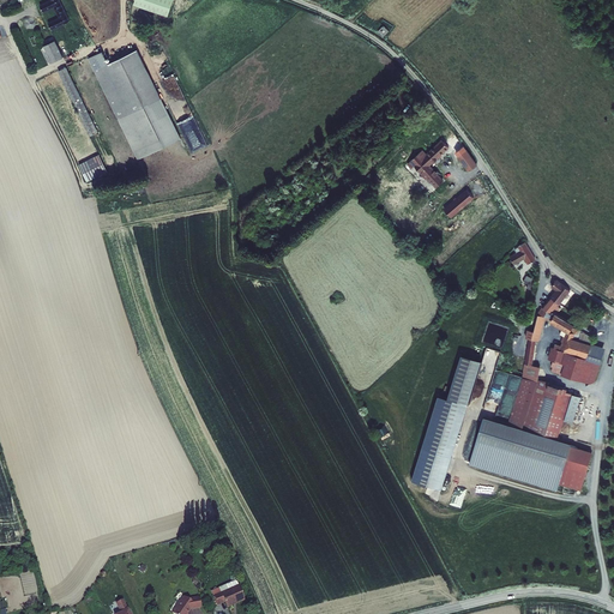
[(173,0),(136,0),(134,7),(168,17),(173,0)]
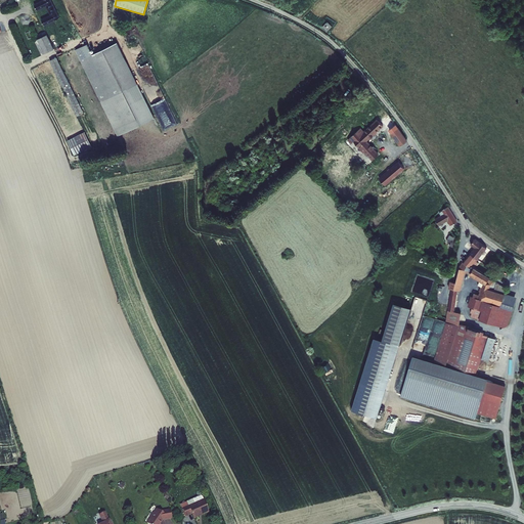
[(323,27),(328,31),(332,27),(328,22),(323,27)]
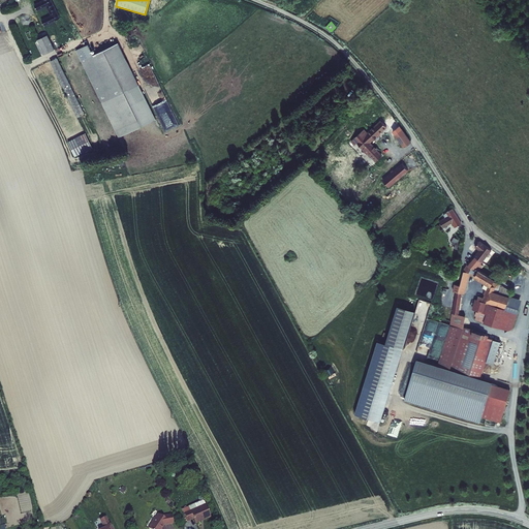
[(41,40),(48,54),(57,50),(51,36),(41,40)]
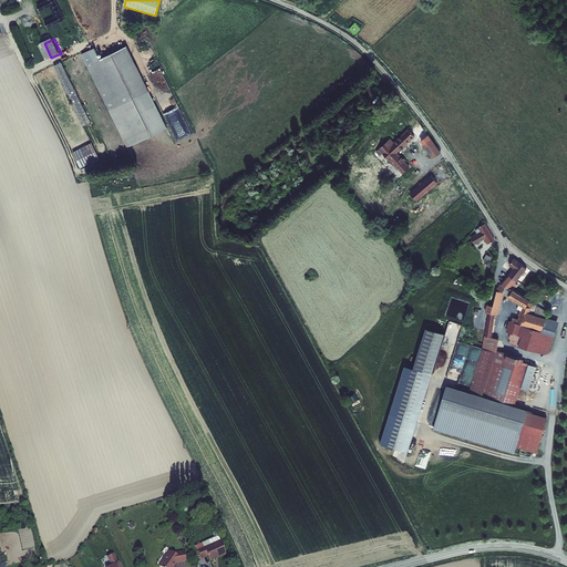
[(40,44),(48,60),(51,58),(44,43),(40,44)]
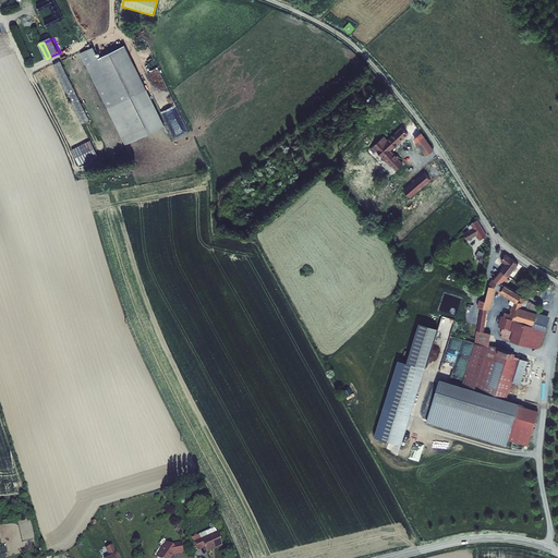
[(128,45),(101,58),(89,64),(129,145),(168,126),(128,45)]
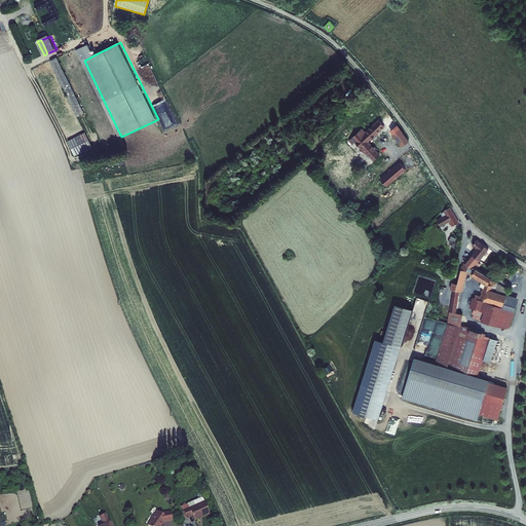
[(79,50),(84,61),(96,54),(91,44),(79,50)]
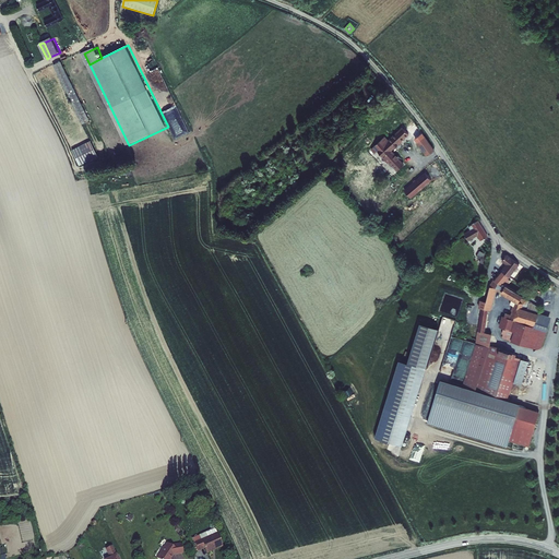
[(57,64),(85,121),(92,119),(63,61),(57,64)]
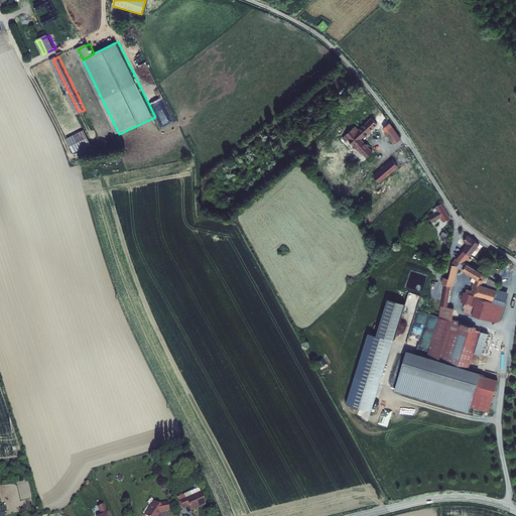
[(160,127),(173,122),(169,112),(157,117),(160,127)]
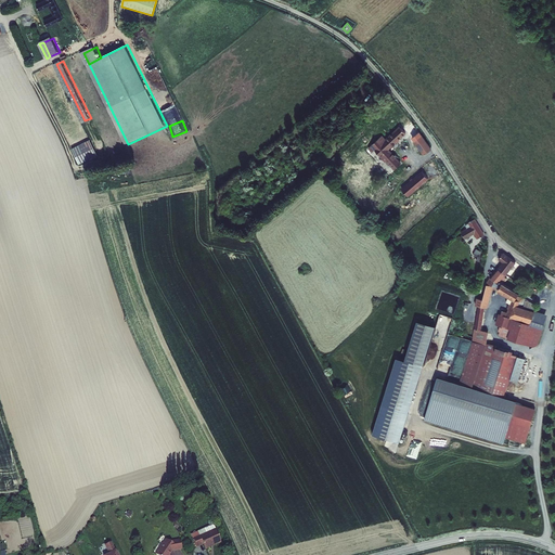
[(377,136),(364,147),(369,152),(373,146),(376,150),(385,160),(394,169),(399,164),(386,150),(389,146),(390,147),(395,143),(394,142),(404,133),(399,127),(383,141),(377,136)]
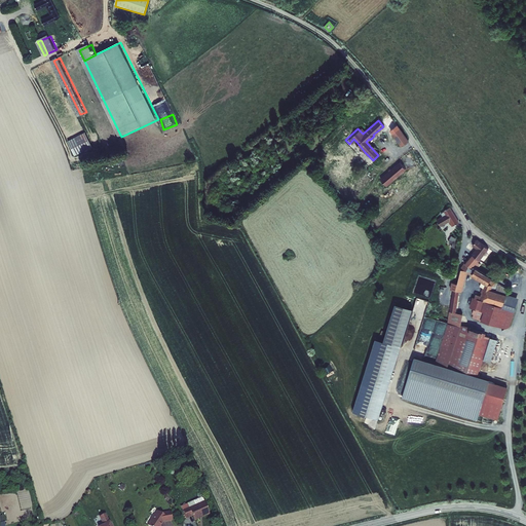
[(391,135),(401,146),(407,142),(398,129),(391,135)]
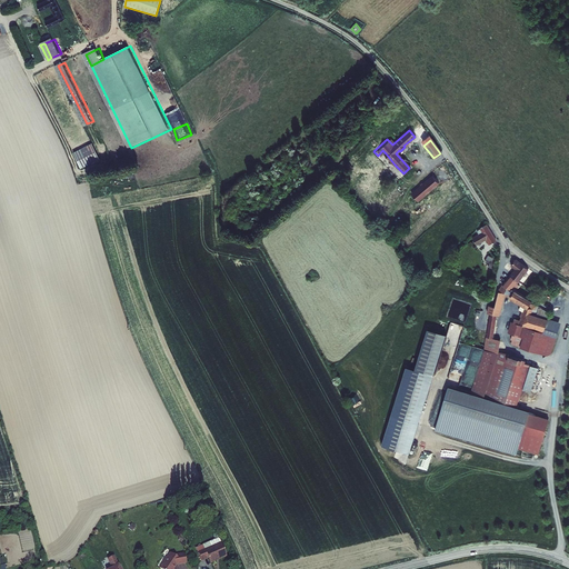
[(95,145),(76,155),(83,170),(102,161),(95,145)]
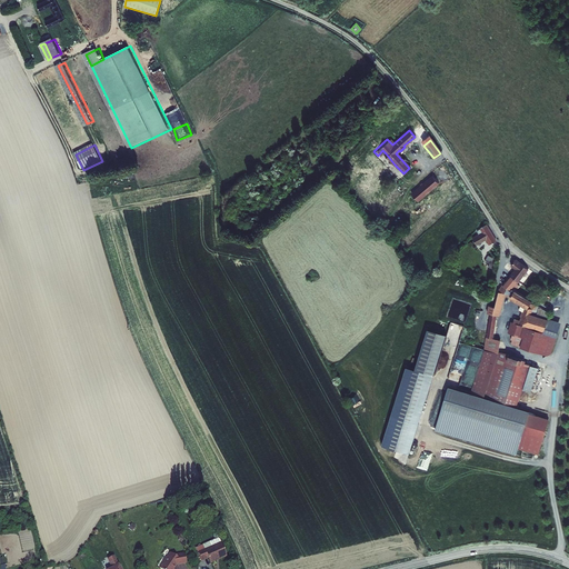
[(395,165),(386,153),(386,157),(393,166),(395,165)]
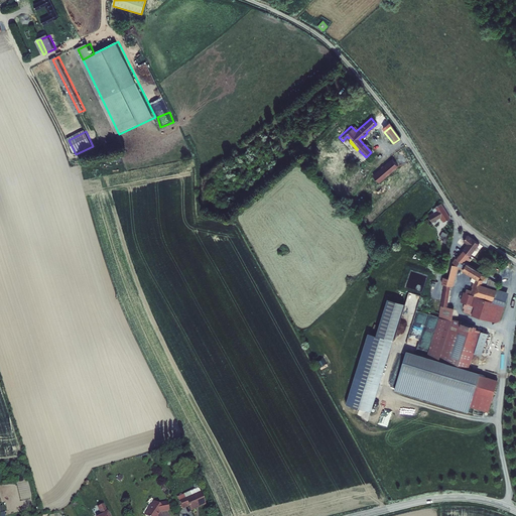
[(392,160),(373,177),(379,183),(397,167),(392,160)]
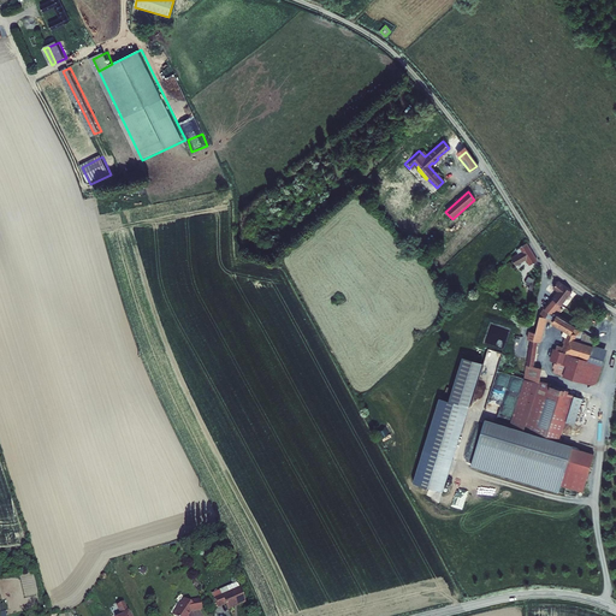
[(521,260),(525,266),(535,259),(526,242),(515,249),(515,250),(511,252),(514,255),(507,260),(510,267),(521,260)]
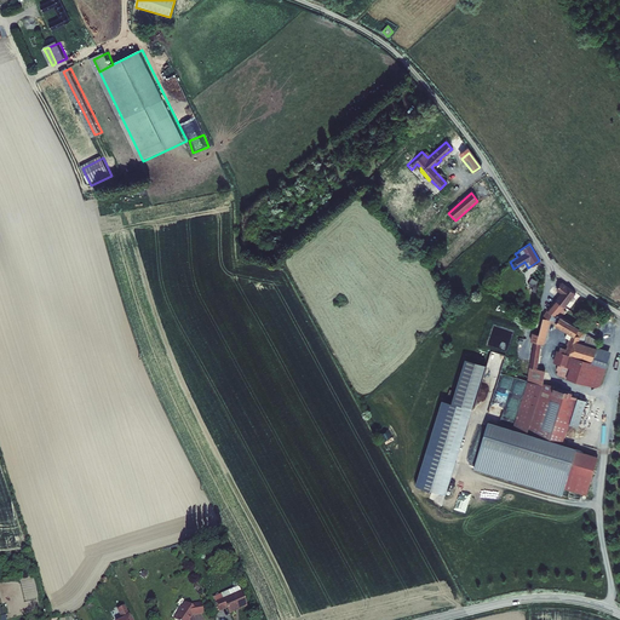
[(532,277),(528,283),(535,288),(539,282),(532,277)]
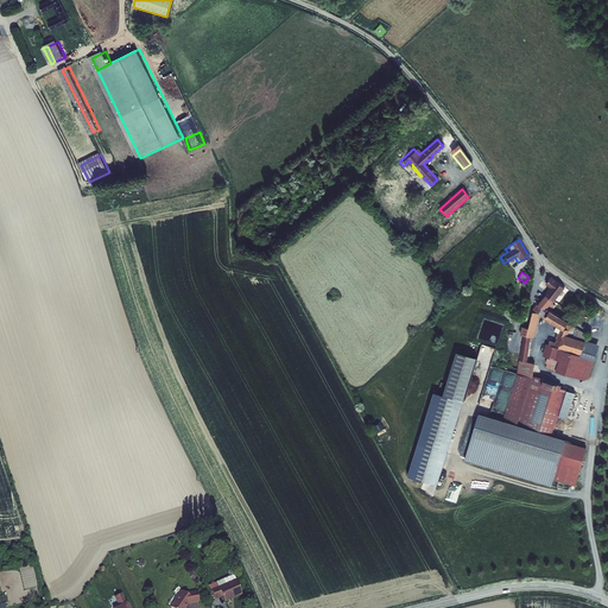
[(550,284),(543,293),(551,299),(562,285),(548,274),(544,279),(550,284)]
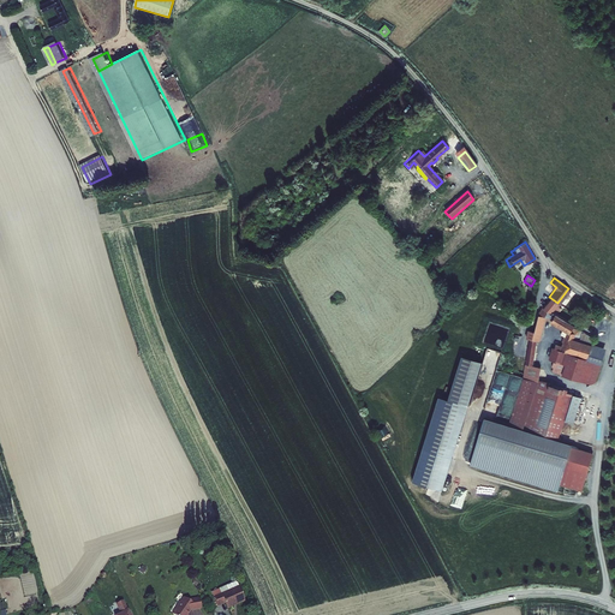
[(581,297),(572,291),(568,297),(575,302),(574,303),(577,304),(581,297)]
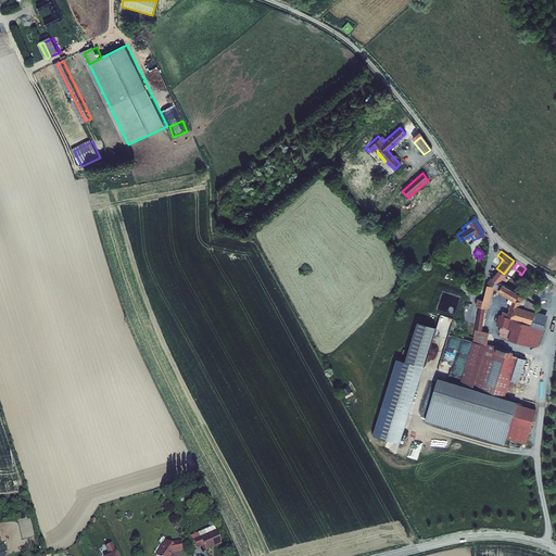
[(489,277),(497,283),(496,285),(500,286),(496,289),(508,299),(506,305),(508,306),(505,317),(513,319),(506,339),(526,344),(531,325),(530,324),(533,310),(520,305),(522,299),(517,297),(517,294),(504,285),(507,280),(502,276),(504,274),(496,268),(489,277)]
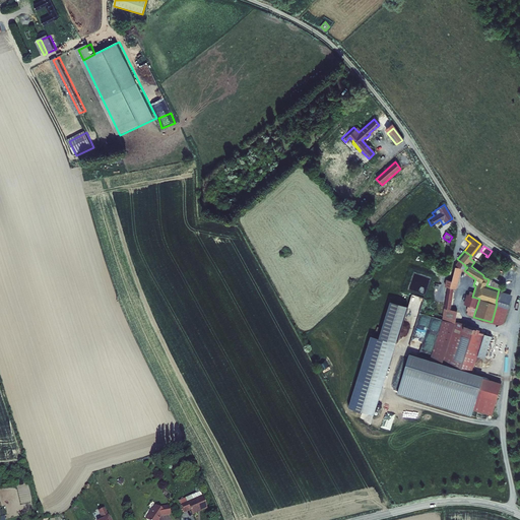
[(486,285),(499,289),(500,285),(489,279),(486,285)]
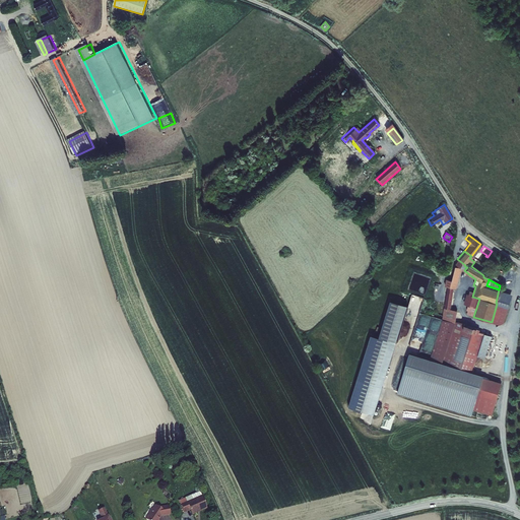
[(398,392),(471,414),(473,408),(492,414),(502,382),(482,376),(483,375),(472,372),(484,331),(454,322),(457,309),(450,308),(453,288),(447,286),(443,320),(432,358),(421,354),(411,351),(398,392)]
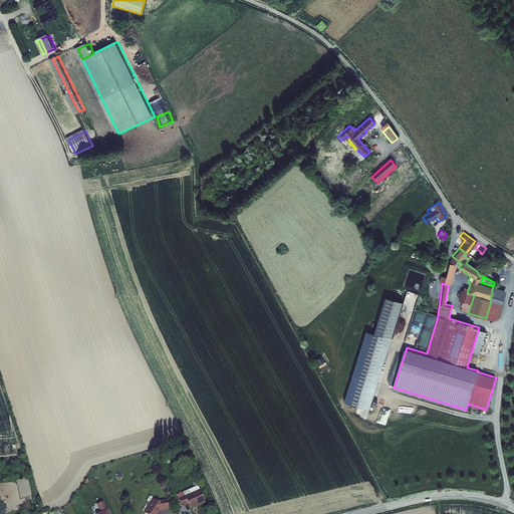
[(491,300),(502,303),(505,291),(493,286),(490,299),(491,300)]
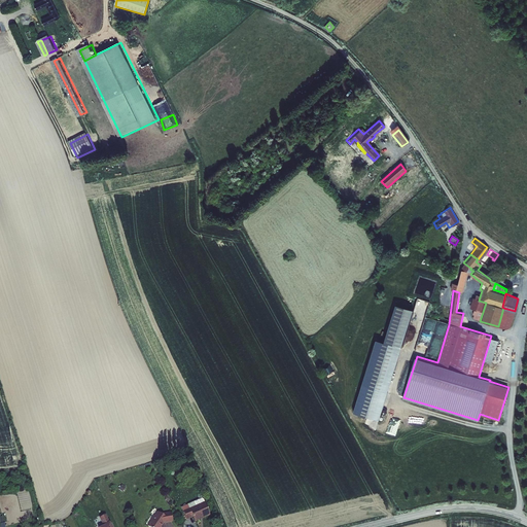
[(413,313),(425,317),(430,302),(418,297),(413,313)]
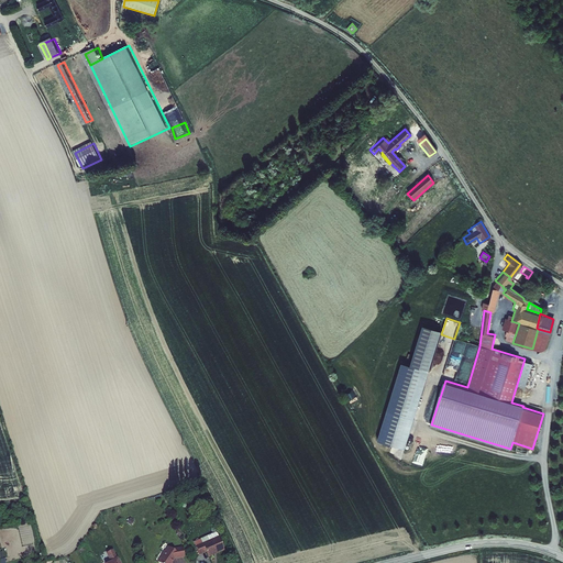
[(505,341),(512,343),(519,323),(511,321),(506,319),(504,329),(507,330),(505,335),(507,337),(505,341)]
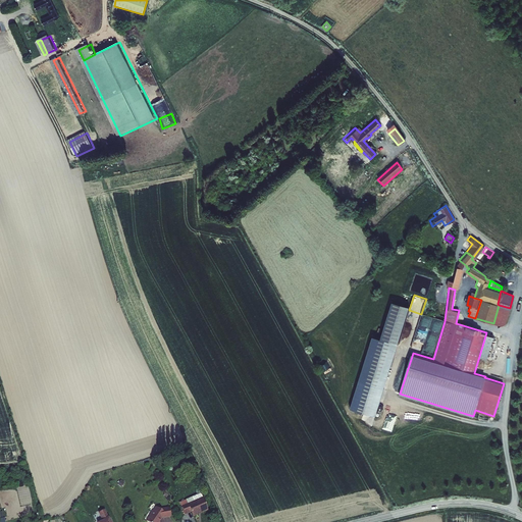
[(360,379),(384,387),(410,305),(393,300),(381,336),(373,334),(360,379)]
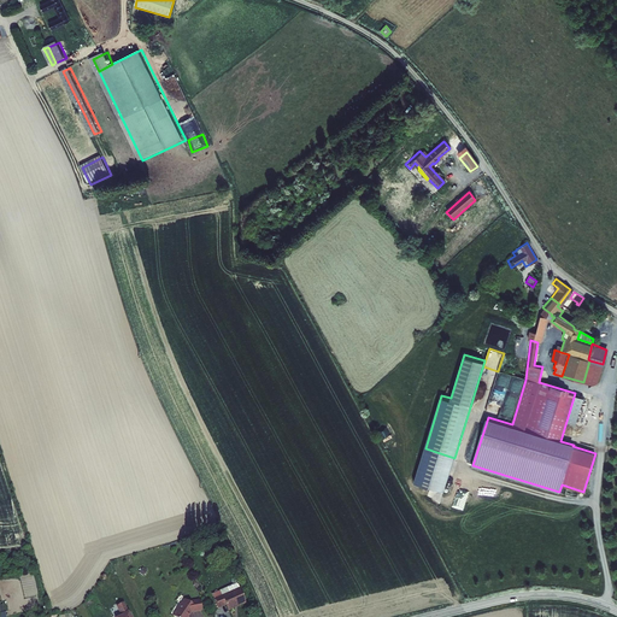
[(603,364),(589,360),(583,382),(592,385),(598,382),(603,364)]
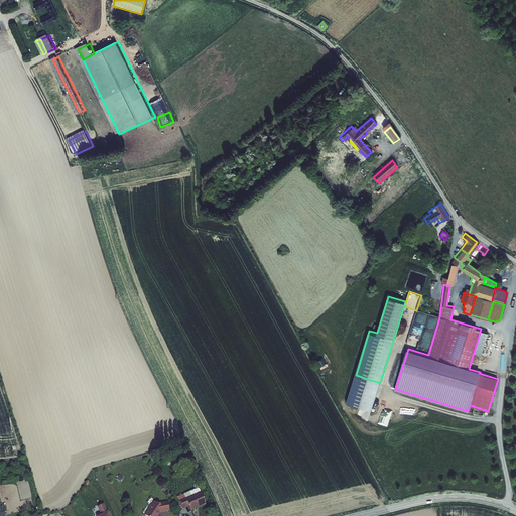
[(436,316),(416,310),(407,342),(417,345),(419,338),(429,341),(436,316)]
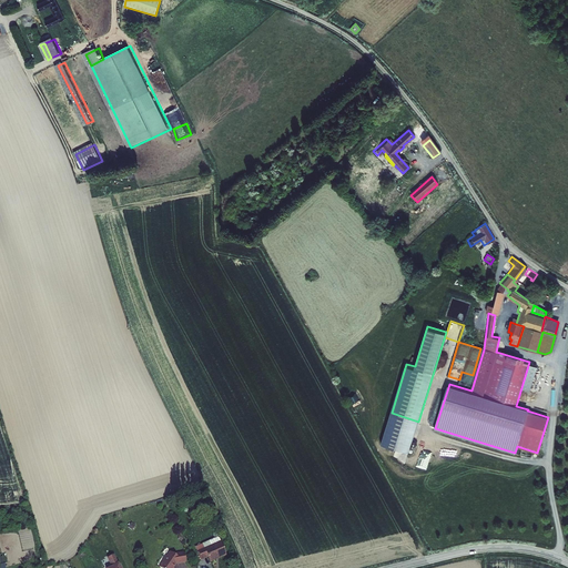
[(389,414),(388,419),(399,423),(402,417),(389,414)]
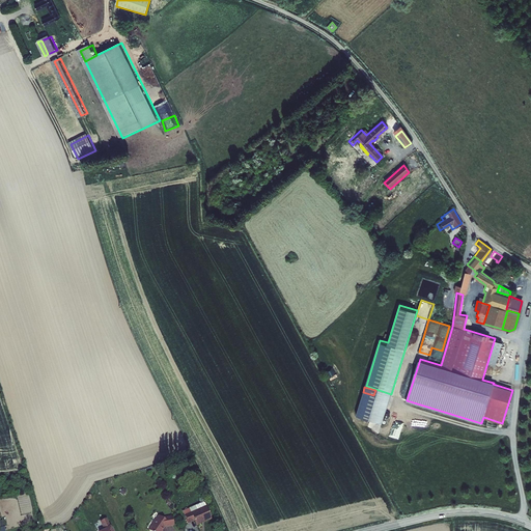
[(189,518),(193,527),(198,524),(200,529),(206,527),(205,524),(215,521),(211,510),(196,516),(195,514),(189,518)]
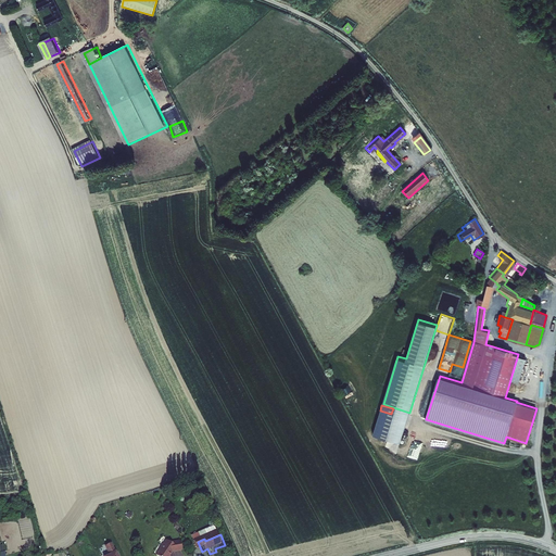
[(162,555),(175,555),(176,555),(187,553),(185,544),(176,546),(172,543),(168,547),(167,547),(164,551),(165,552),(162,555)]
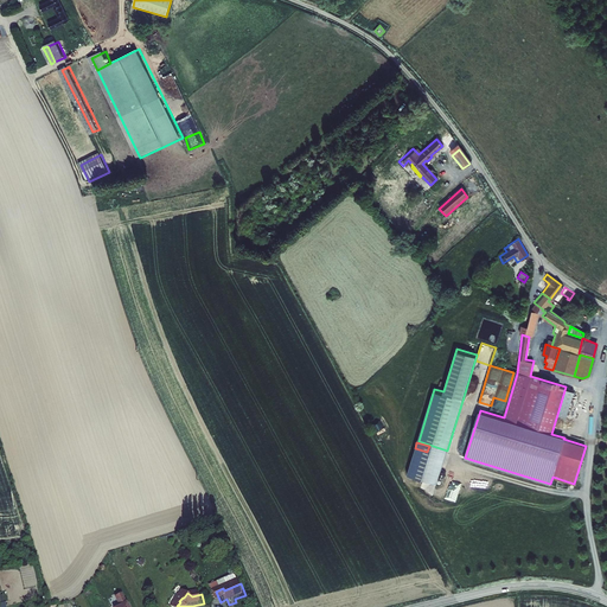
[(121,606),(131,606),(125,594),(119,598),(123,606),(121,606)]
